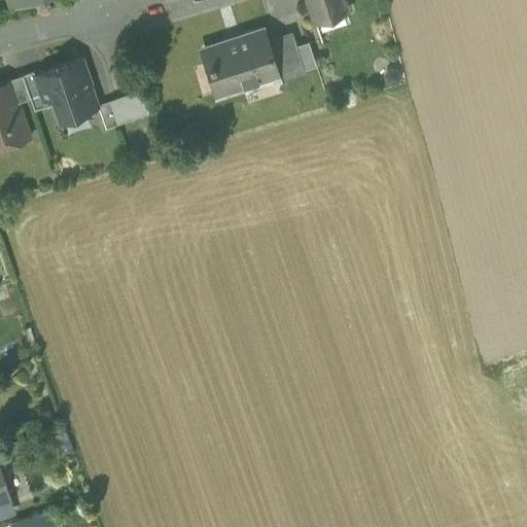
[(307,0),(312,15),(344,5),(342,0),(307,0)]
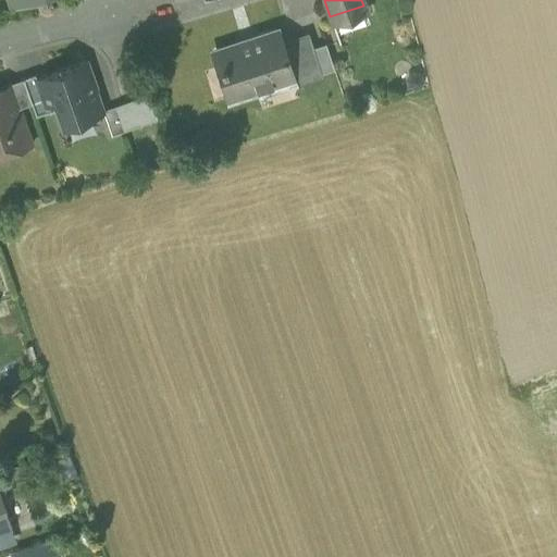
[(363,5),(330,16),(335,31),(368,21),(363,5)]
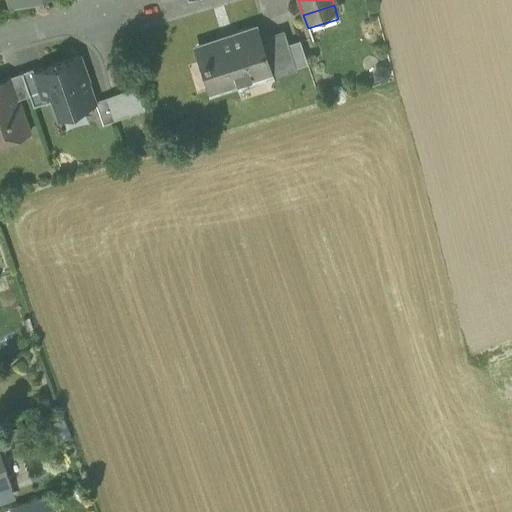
[(204,65),(212,90),(268,72),(269,71),(258,38),(255,26),(235,33),(236,35),(198,48),(203,61),(202,61),(204,65)]
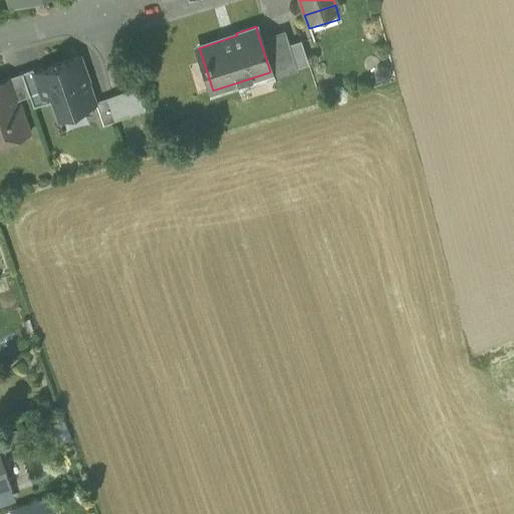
[(297,70),(296,66),(288,42),(284,30),(259,38),(270,71),(269,72),(271,78),(297,70)]
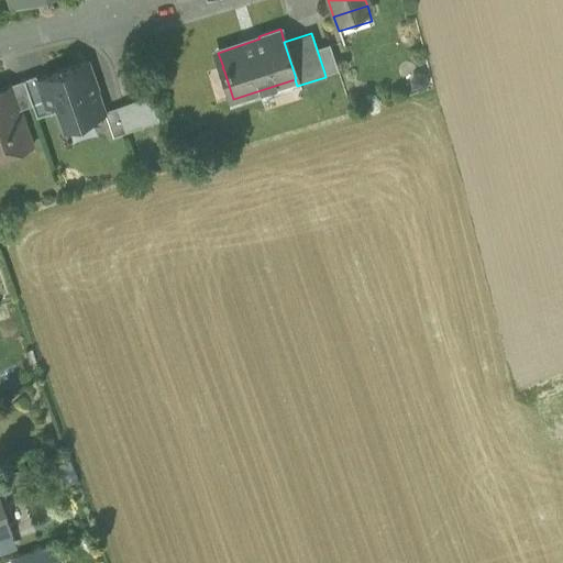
[(328,43),(316,46),(324,73),(337,68),(328,43)]
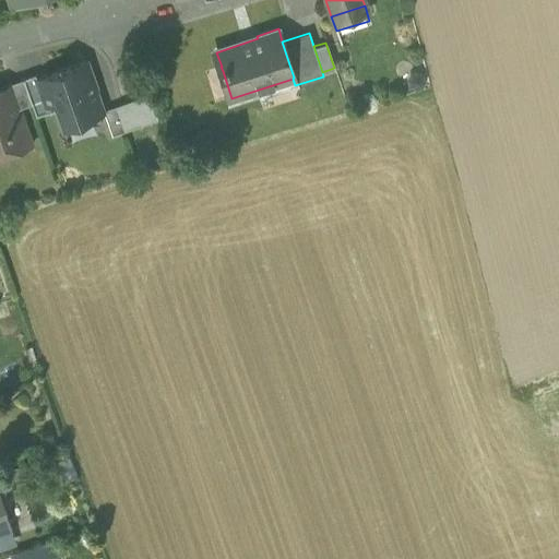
[(62,126),(102,111),(84,62),(37,80),(46,106),(55,103),(62,126)]
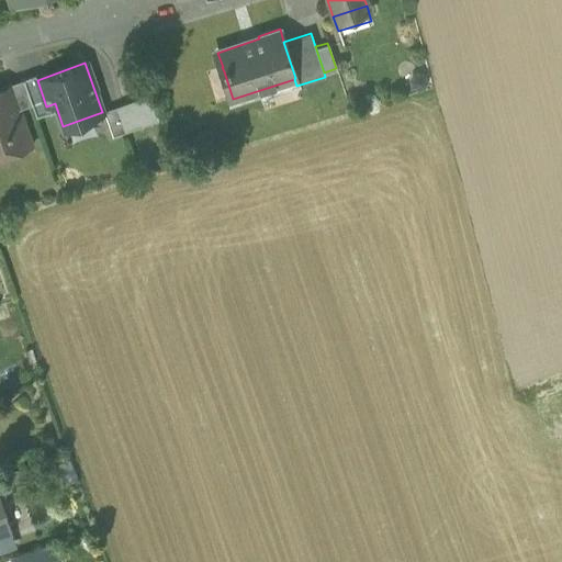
[(46,107),(37,80),(35,75),(23,79),(32,104),(35,116),(48,112),(46,107)]
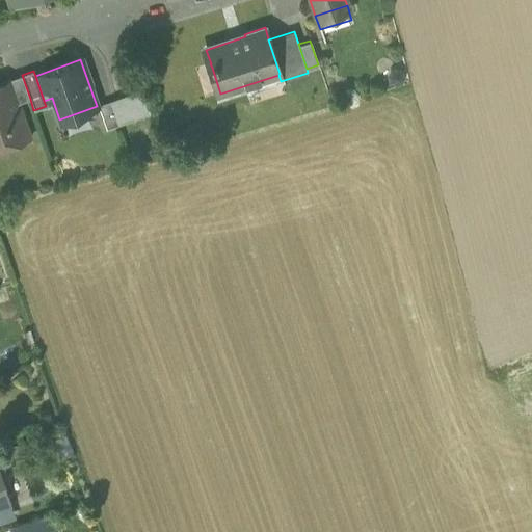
[(10,81),(18,103),(30,99),(22,75),(7,80),(8,82),(10,81)]
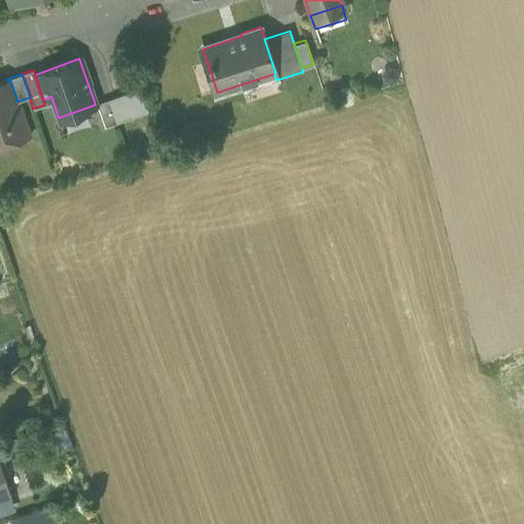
[(0,139),(25,131),(28,137),(30,137),(17,101),(10,80),(8,81),(0,83),(0,139)]
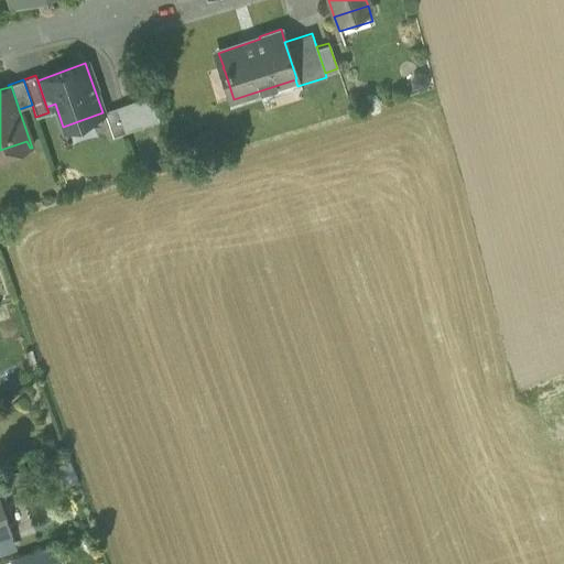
[(151,95),(117,108),(125,132),(160,120),(151,95)]
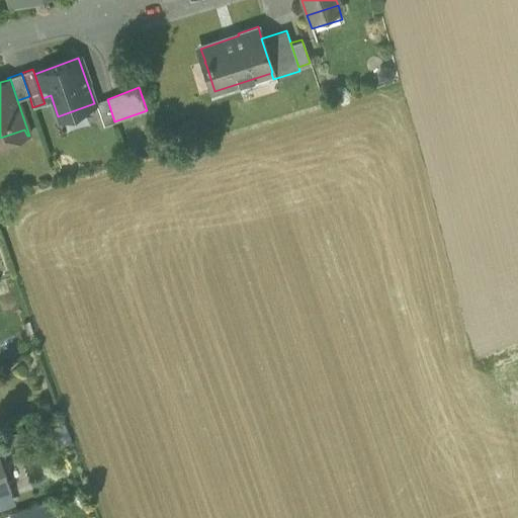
[(103,125),(114,121),(107,99),(95,103),(103,125)]
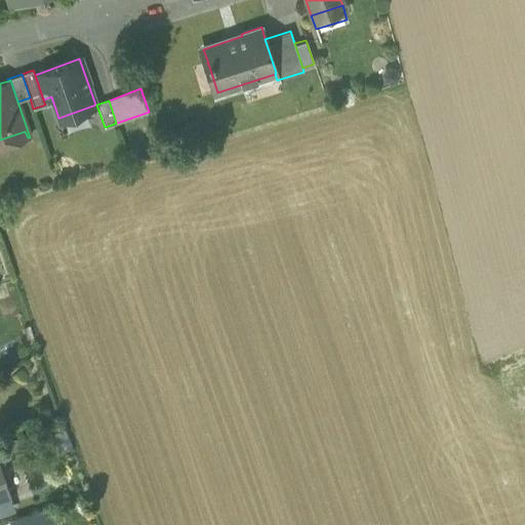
[(0,139),(0,147),(28,137),(25,131),(0,139)]
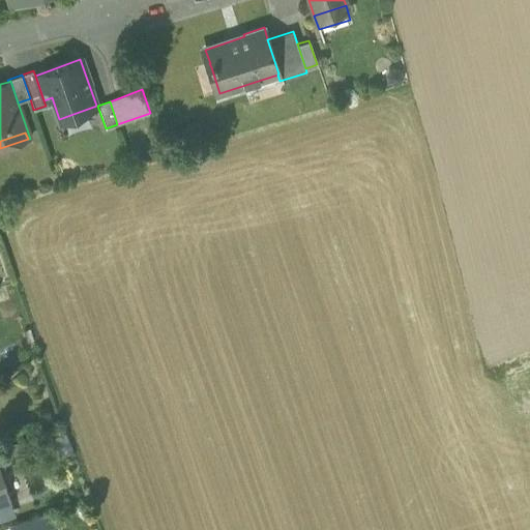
[(0,505),(10,502),(0,472),(0,505)]
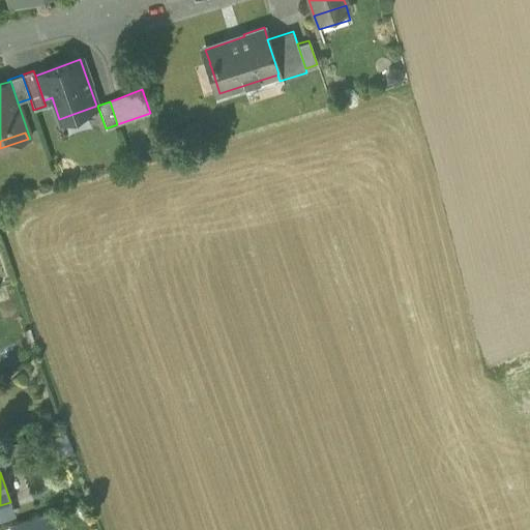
[(0,505),(0,522),(16,517),(10,502),(0,505)]
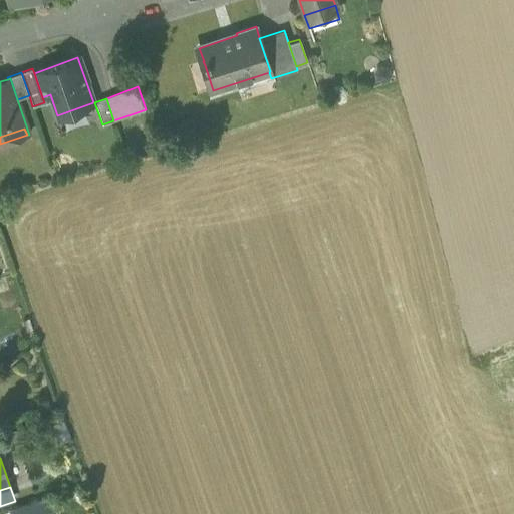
[(53,513),(47,496),(10,509),(12,513),(53,513)]
